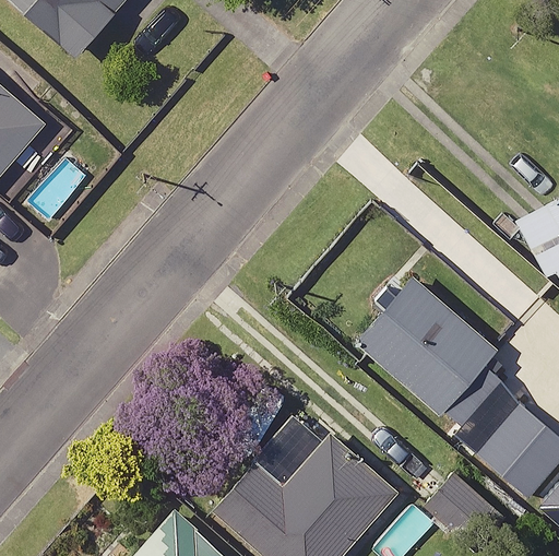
[(7,0),(75,59),(127,0),(7,0)]
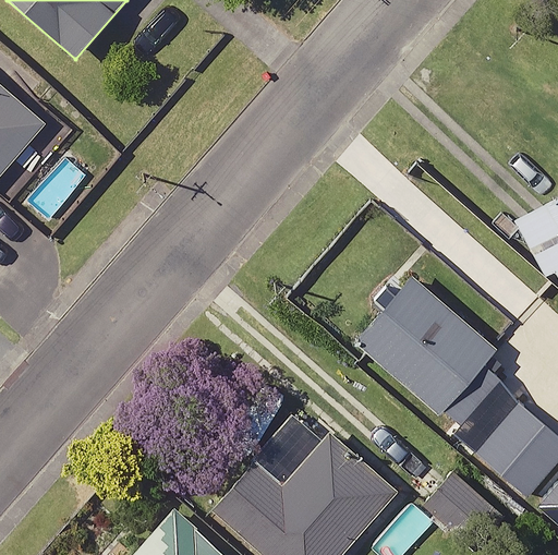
[(0,179),(47,125),(0,85),(0,179)]
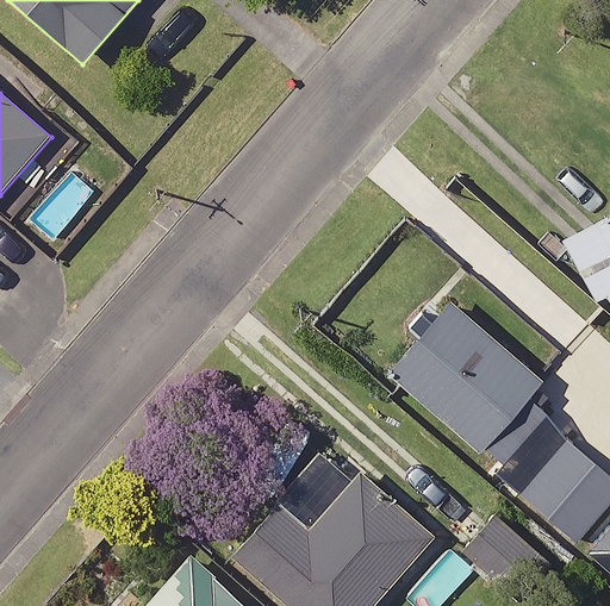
[(609,214),(561,242),(599,311),(609,304),(609,214)]
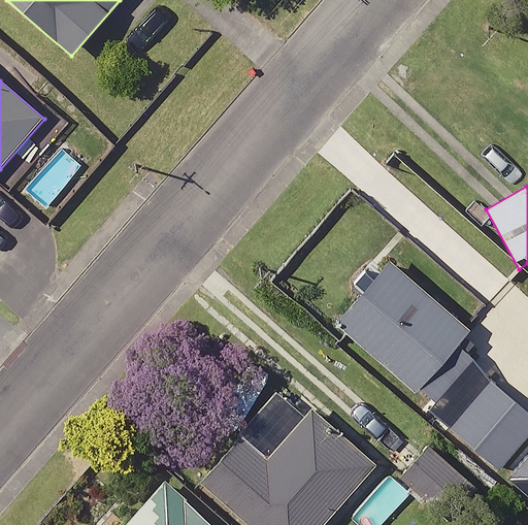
[(390,261),(337,324),(418,391),(470,328),(390,261)]
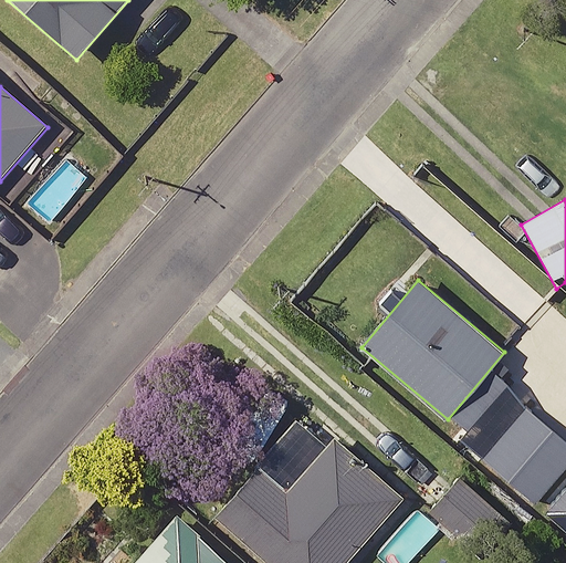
[(565,466),(565,442),(527,408),(482,458),(533,503),(565,466)]
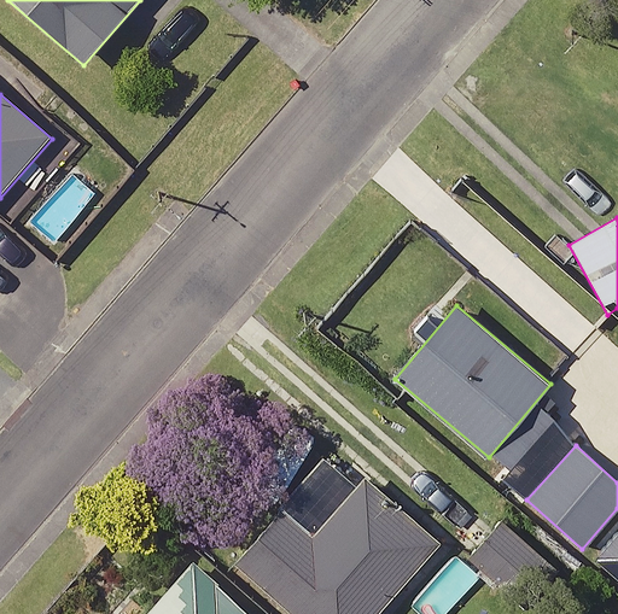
[(284,510),(237,563),(293,613),(380,613),(442,545),(366,478),(313,537),(284,510)]
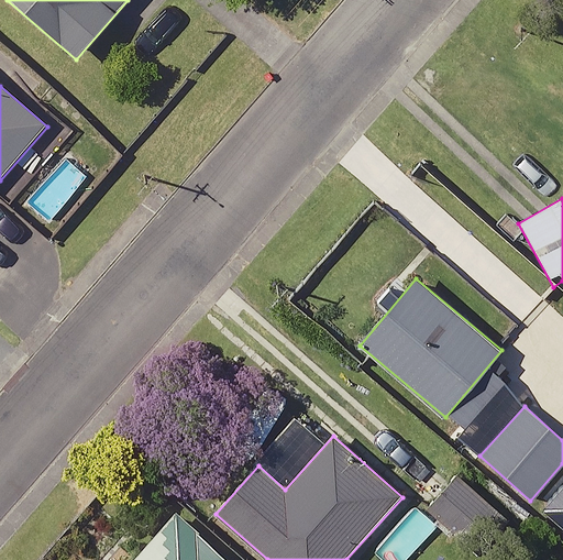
[(512,520),(457,474),(428,509),(482,556),(512,520)]
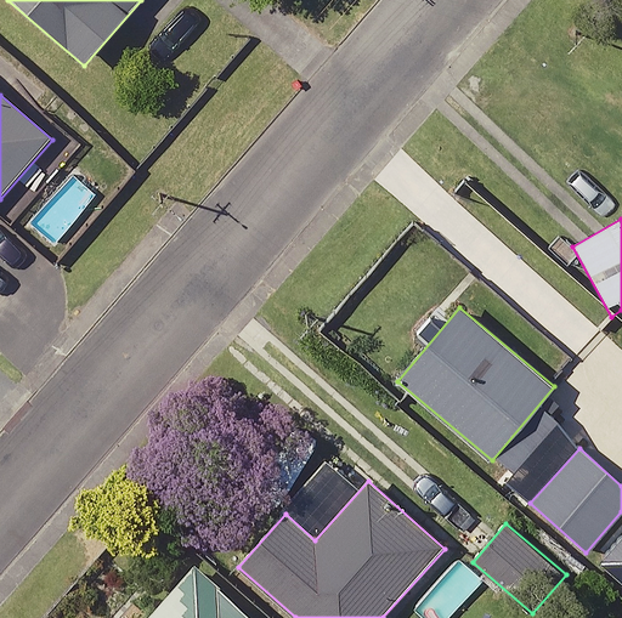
[(621,559),(620,557),(603,577),(621,593),(621,559)]
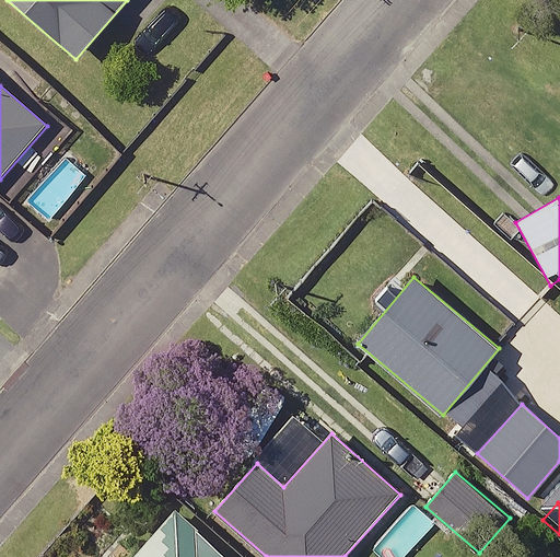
[(228,556),(174,510),(132,556),(228,556)]
